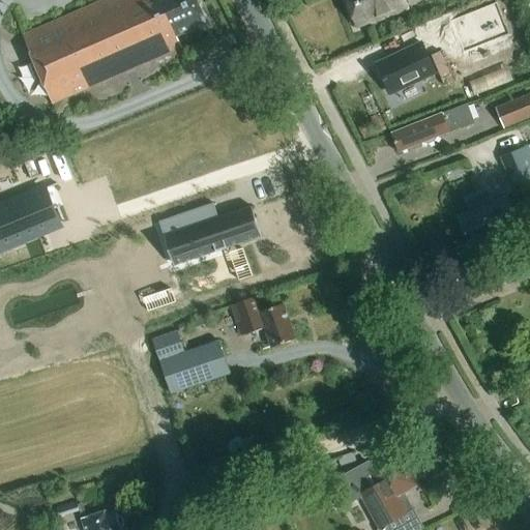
[(178,34),(208,21),(198,0),(100,0),(24,34),(55,104),(183,46),(178,34)]
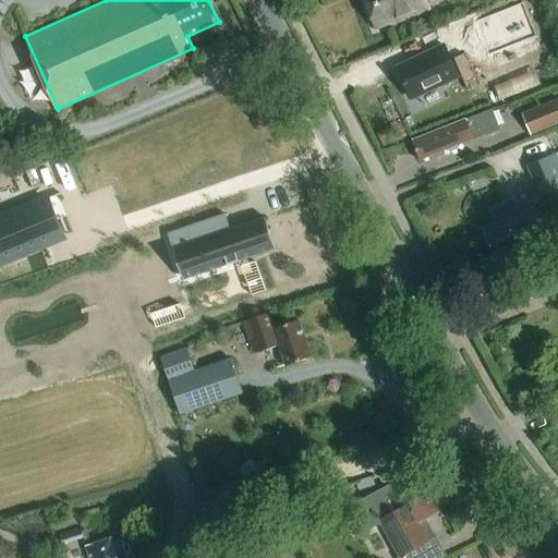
[(429,10),(425,0),(366,0),(377,28),(429,10)]
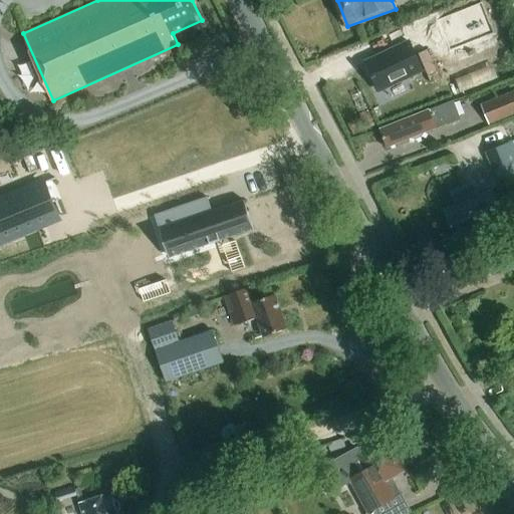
[(382,91),(426,69),(411,43),(368,65),(382,91)]
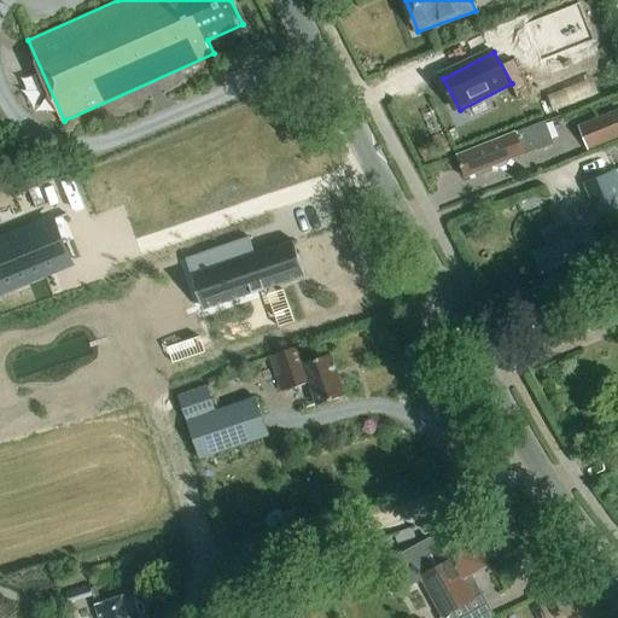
[(617,109),(579,126),(590,150),(617,138),(617,109)]
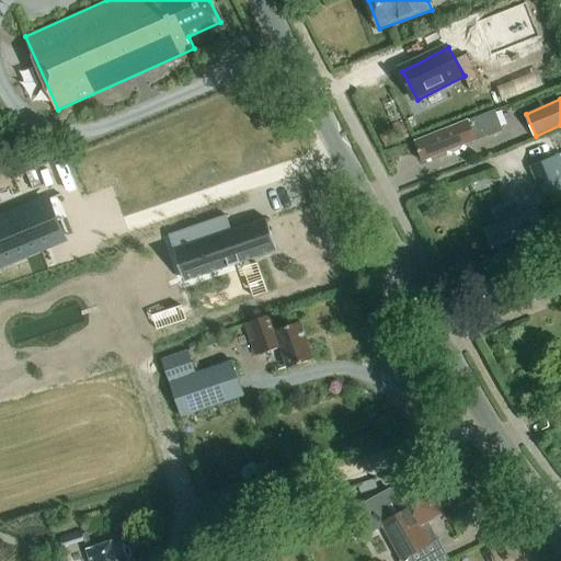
[(465,144),(483,137),(503,129),(495,110),(422,138),(430,159),(450,150),(455,151),(462,148),(465,144)]
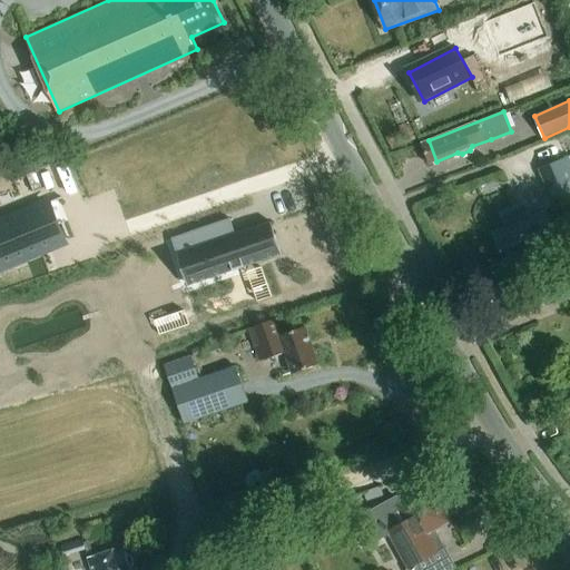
[(569,195),(569,157),(540,170),(554,203),(569,195)]
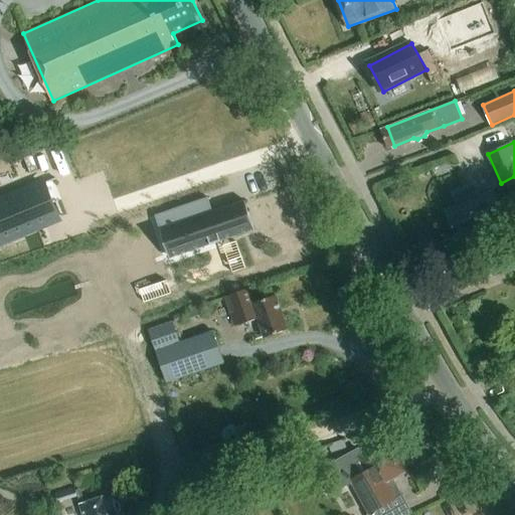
[(0,201),(0,241),(57,218),(43,183),(0,201)]
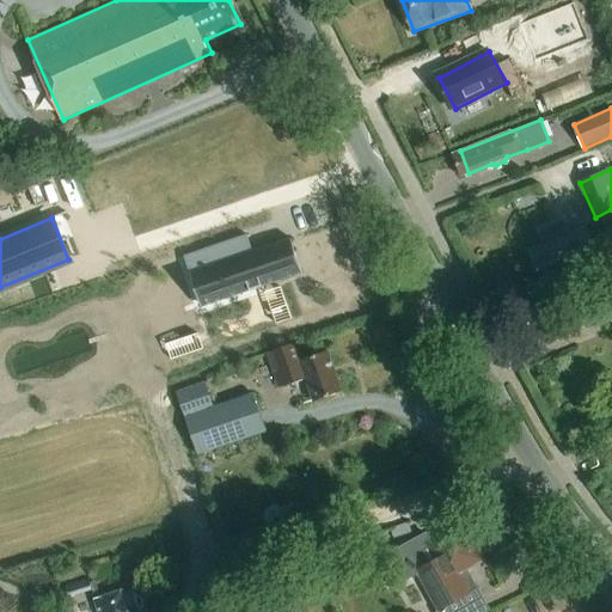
[(575,277),(603,267),(586,227),(532,249),(546,281),(550,279),(554,287),(562,283),(564,289),(577,285),(575,277)]
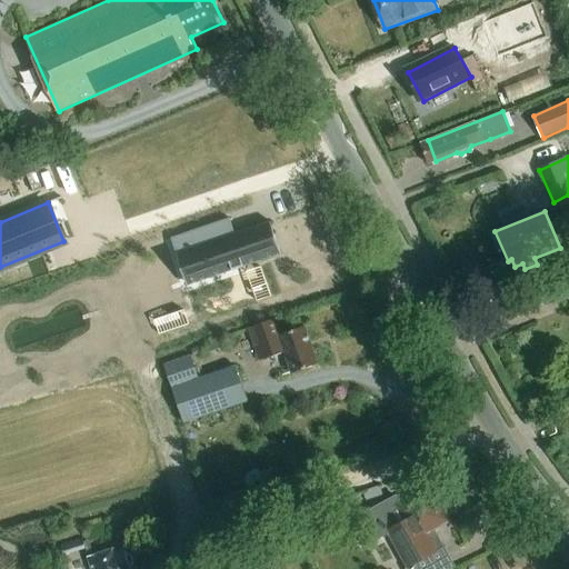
[(230,218),(172,238),(189,288),(282,256),(270,222),(236,233),(230,218)]
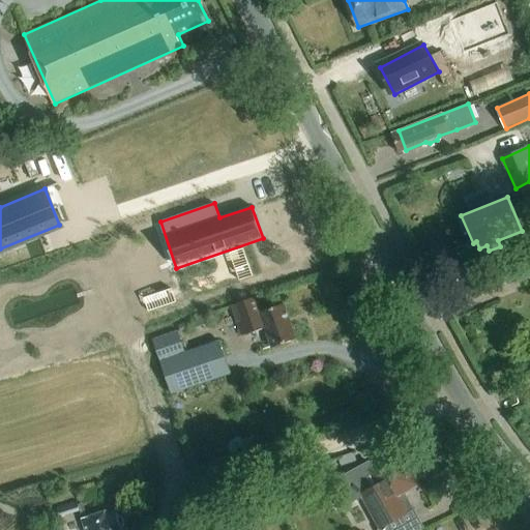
[(258,298),(233,306),(243,337),(266,330),(272,348),(298,339),(286,304),(263,313),(258,298)]
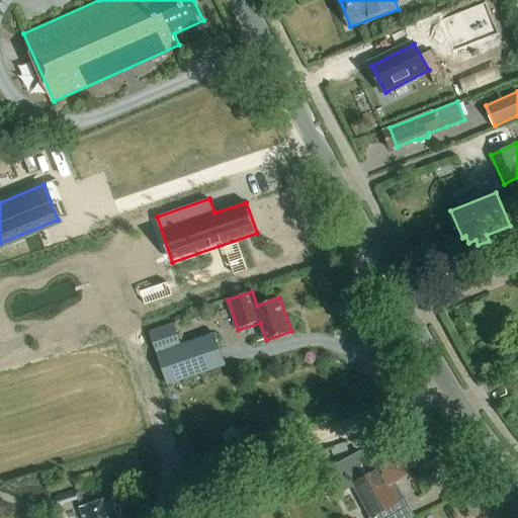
[(175,318),(178,326),(188,323),(185,315),(175,318)]
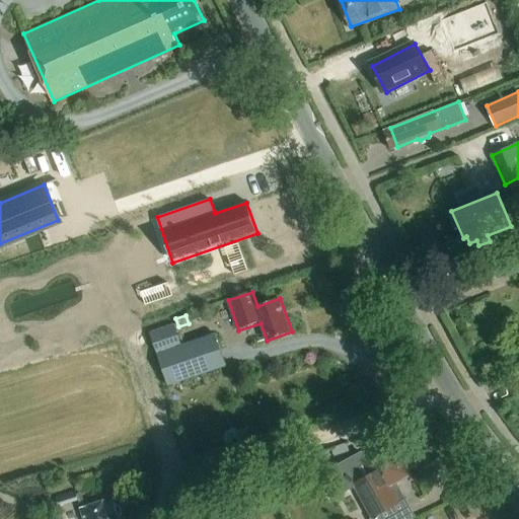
[(169,385),(226,366),(215,332),(182,344),(175,323),(151,331),(169,385)]
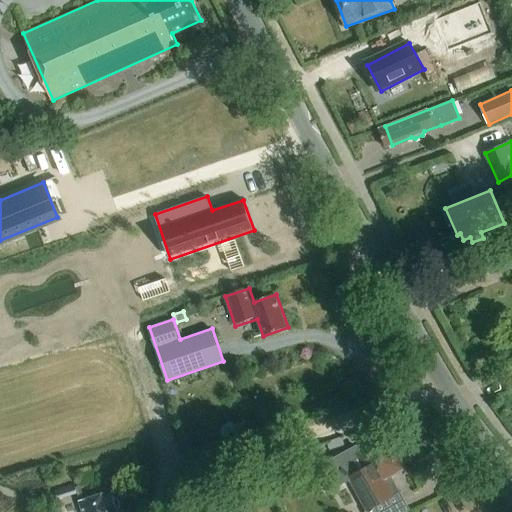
[(368,510),(393,496),(384,480),(406,468),(388,435),(362,450),(359,443),(331,459),(334,465),(344,482),(351,479),(368,510)]
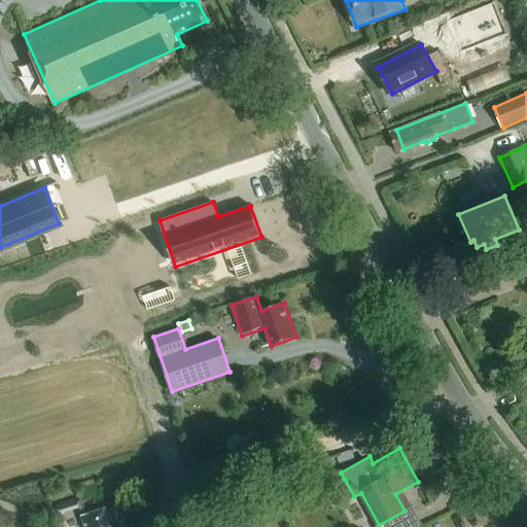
[(120,526),(123,526),(121,524),(125,520),(121,514),(117,511),(116,508),(107,512),(105,508),(81,517),(84,526),(120,526)]
